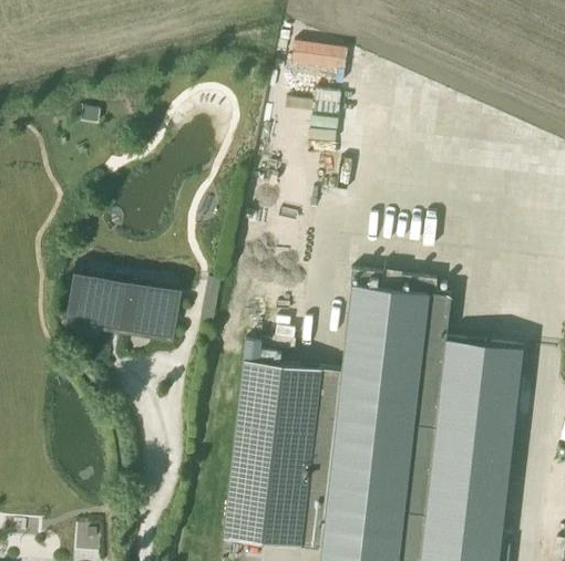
[(255,267),(287,271),(291,236),(244,229),(242,246),(258,248),(255,267)]
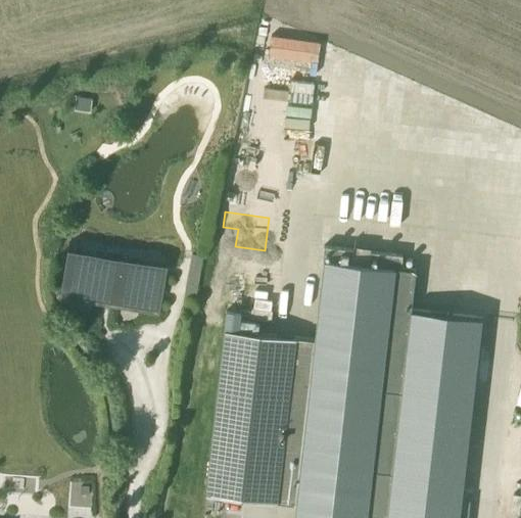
[(382,394),(398,282),(413,284),(414,273),(404,272),(405,259),(373,255),(371,269),(354,267),(356,253),(326,250),(324,263),(326,264),(317,343),(297,508),(296,517),(369,517),(373,474),(382,394)]
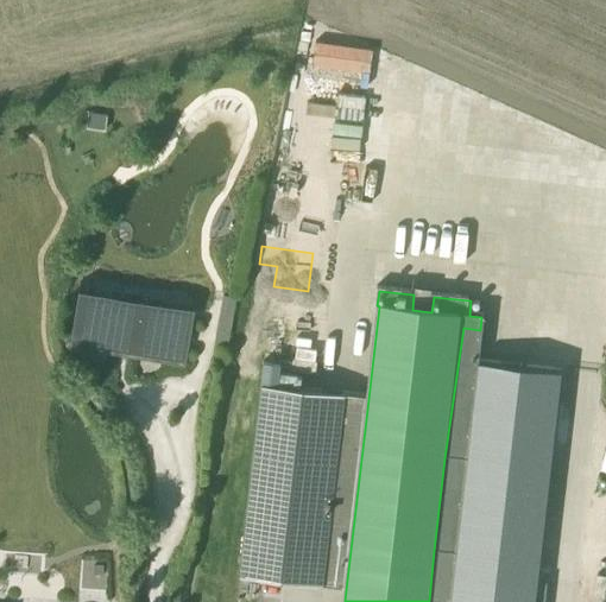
[(81,295),(71,350),(187,369),(196,314),(81,295)]
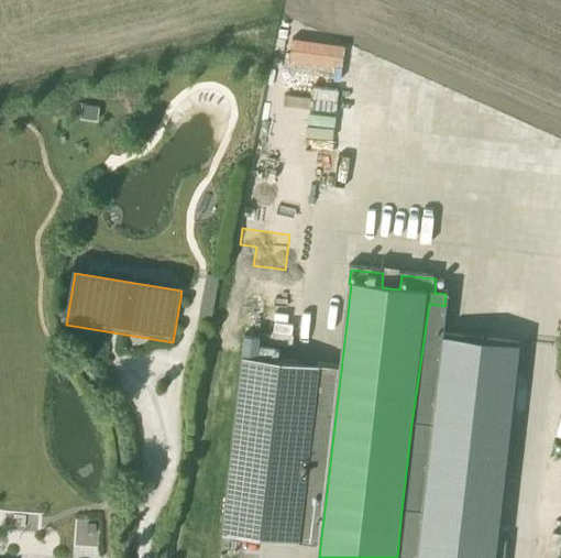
[(271,301),(231,296),(224,354),(275,360),(276,350),(259,349),(260,339),(241,338),(244,307),(270,310),(271,301)]
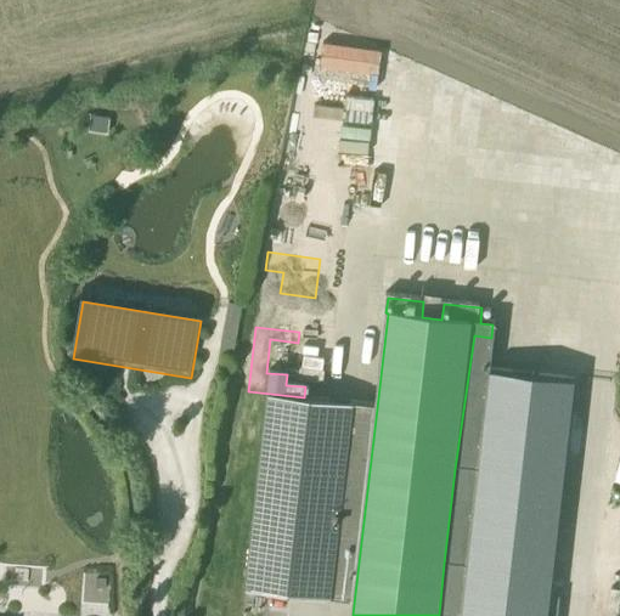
[(455,469),(444,564),(466,566),(461,615),(547,615),(575,383),(490,373),(489,373),(478,472),(455,469)]
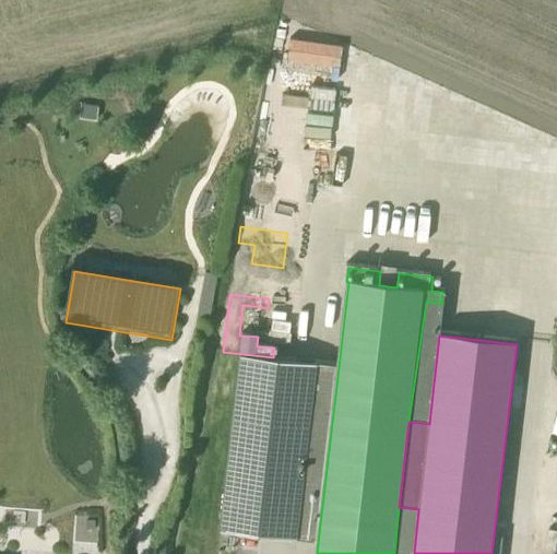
[(243,356),(221,531),(318,543),(339,367),(243,356)]
